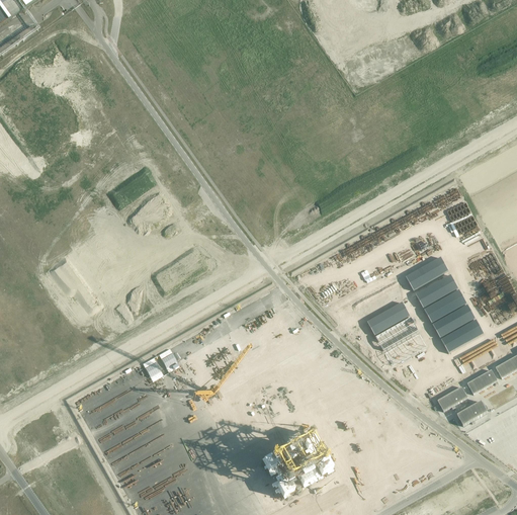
[(0,25),(8,20),(0,8),(0,25)]
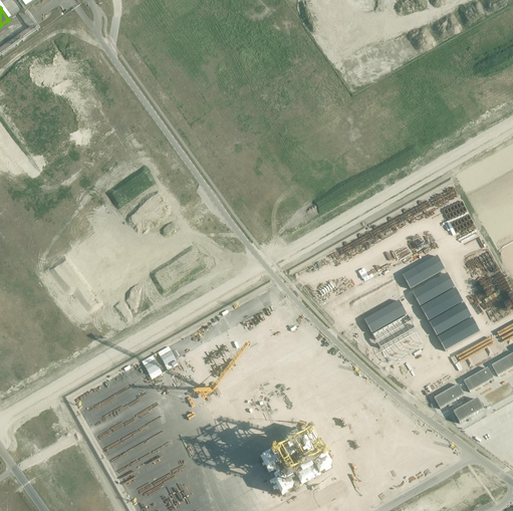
[(402,274),(409,287),(444,267),(437,254),(402,274)]
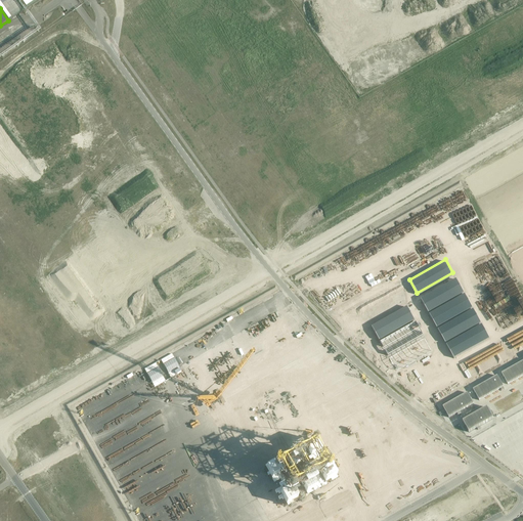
[(455,277),(420,297),(427,310),(463,291),(455,277)]
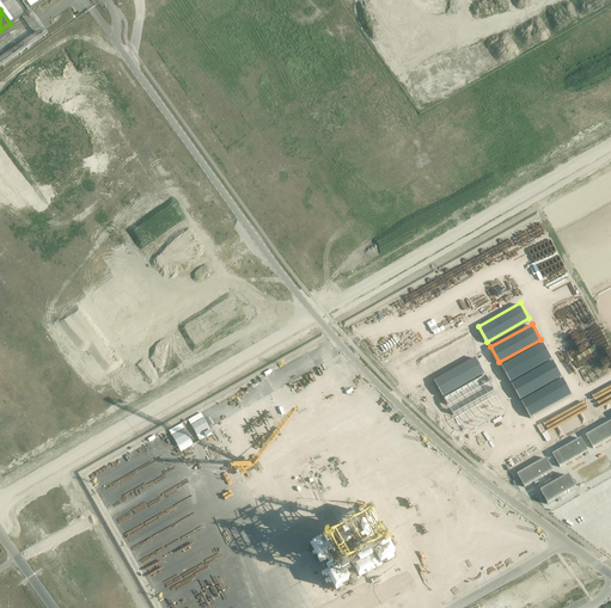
[(542,341),(500,364),(509,380),(550,356),(542,341)]
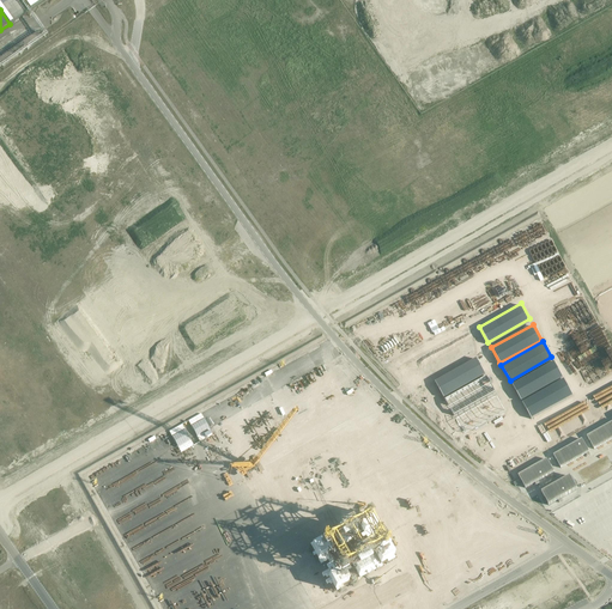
[(434,379),(442,395),(484,372),(476,357),(434,379)]
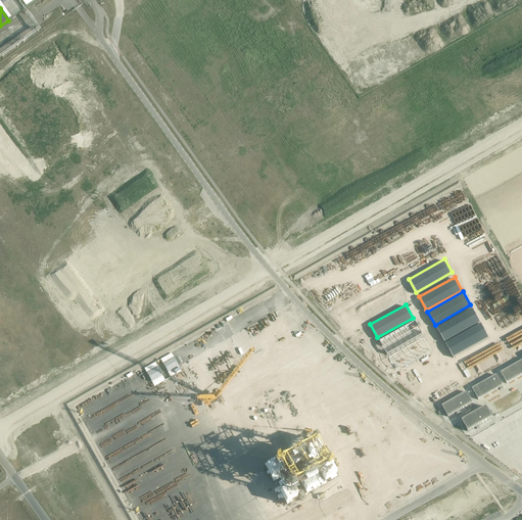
[(471,306),(436,327),(443,340),(479,320),(471,306)]
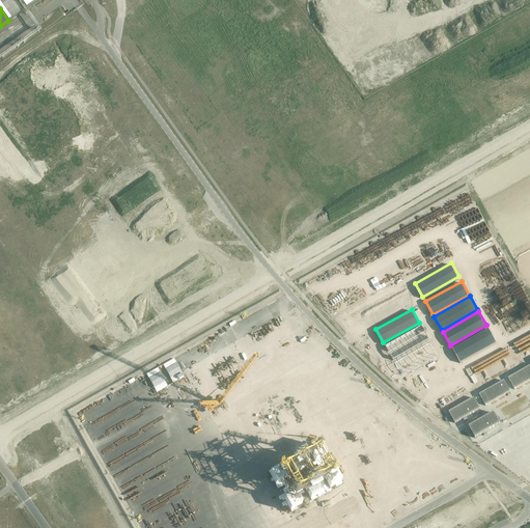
[(420,324),(384,344),(392,358),(427,337),(420,324)]
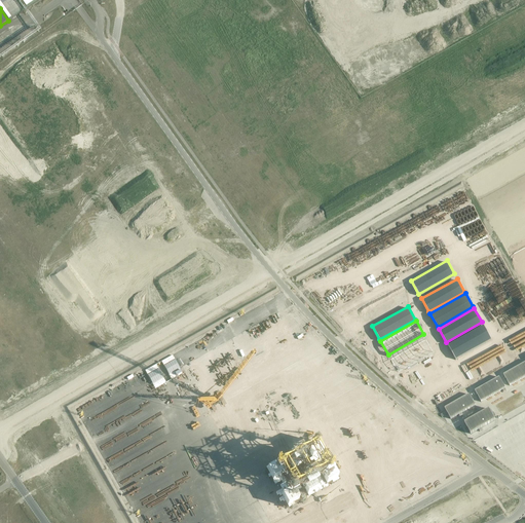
[(490,337),(483,324),(447,344),(454,358),(490,337)]
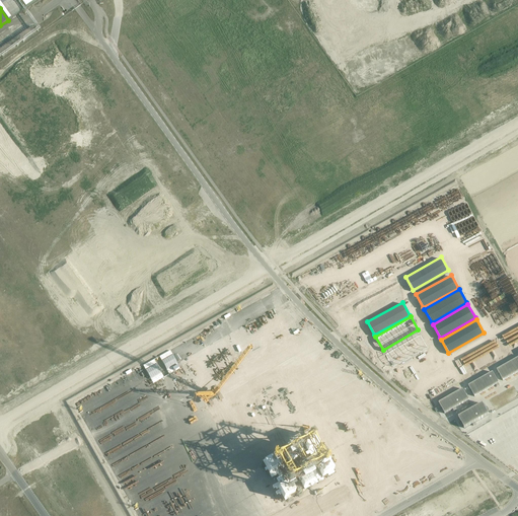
[(419,332),(384,352),(391,365),(427,345),(419,332)]
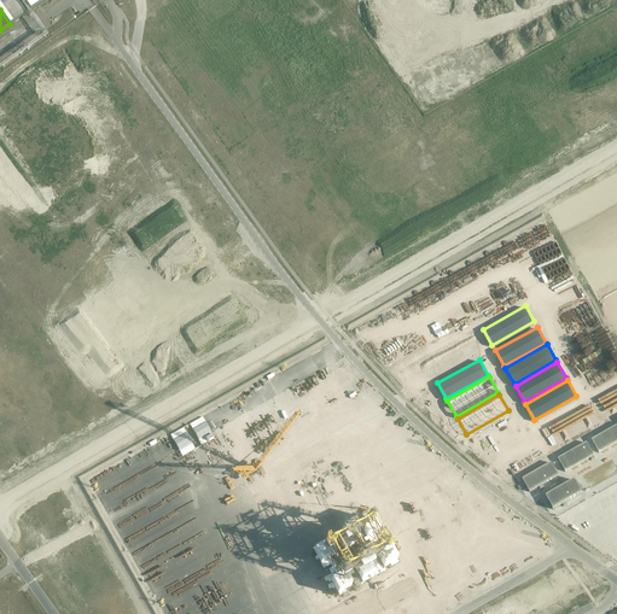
[(598,450),(616,438),(616,421),(591,437),(598,450)]
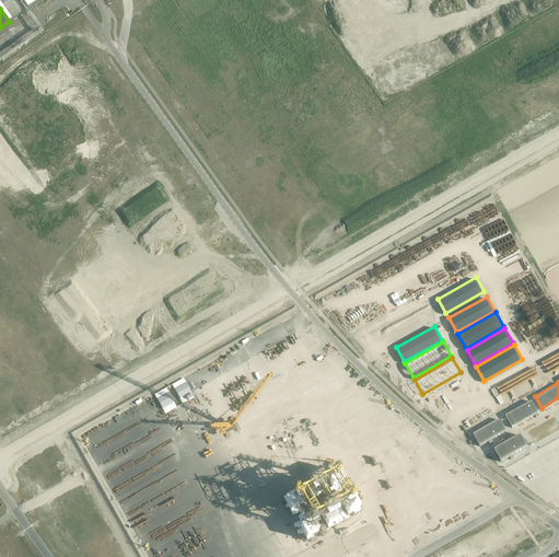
[(511,426),(537,410),(531,399),(504,414),(511,426)]
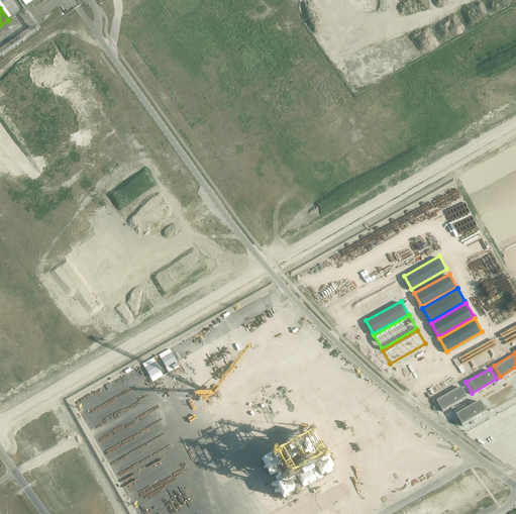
[(442,409),(466,396),(459,385),(436,399),(442,409)]
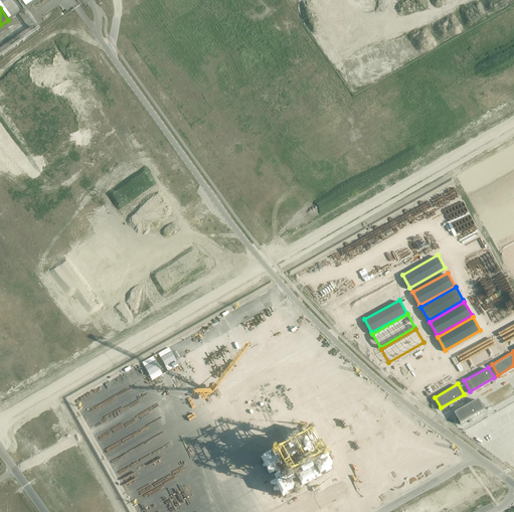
[(454,411),(460,422),(484,408),(478,397),(454,411)]
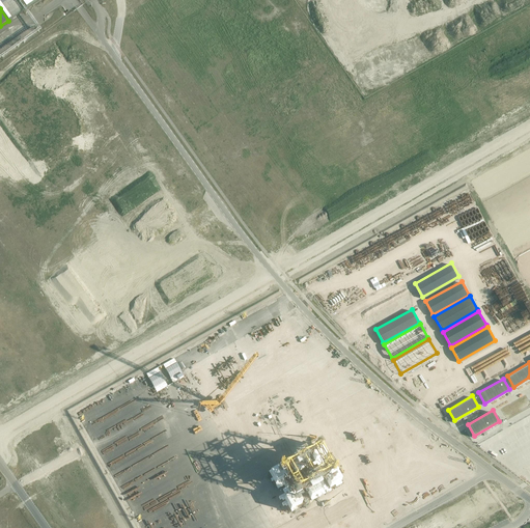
[(367,429),(362,434),(368,441),(373,437),(367,429)]
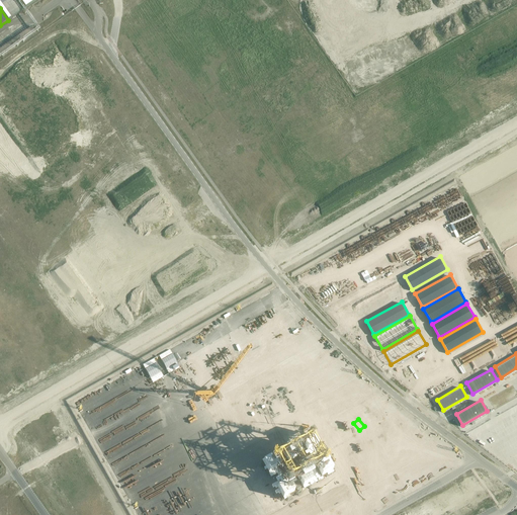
[(208,496),(226,484),(224,481),(241,468),(237,462),(205,485),(207,488),(204,490),(208,496)]
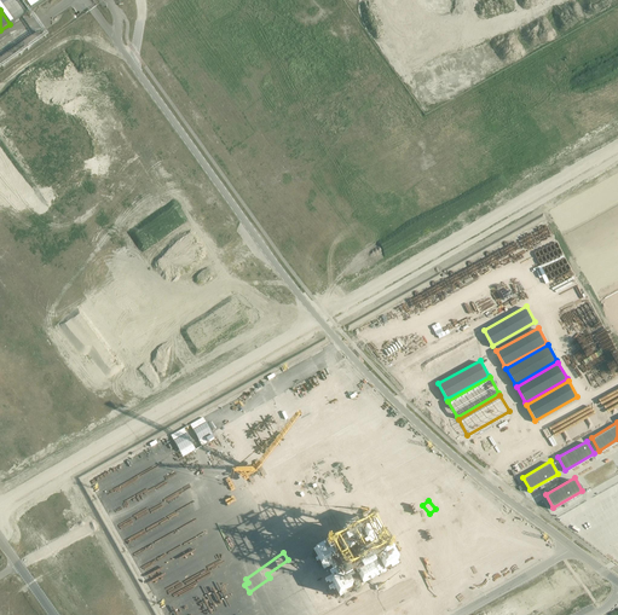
[(236,589),(191,614),(221,614),(244,602),(236,589)]
